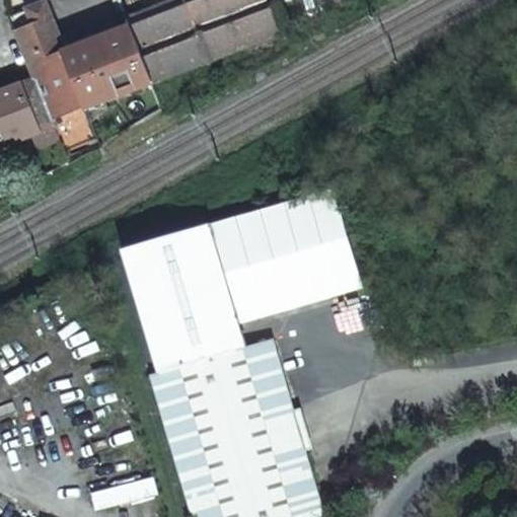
[(133,25),(155,83),(281,33),(284,41),(292,37),(277,0),(170,0),(130,16),(133,25)]
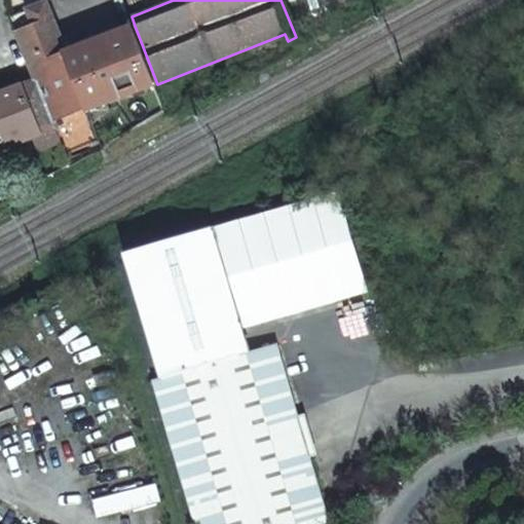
[(324,0),(331,19),(362,0),(324,0)]
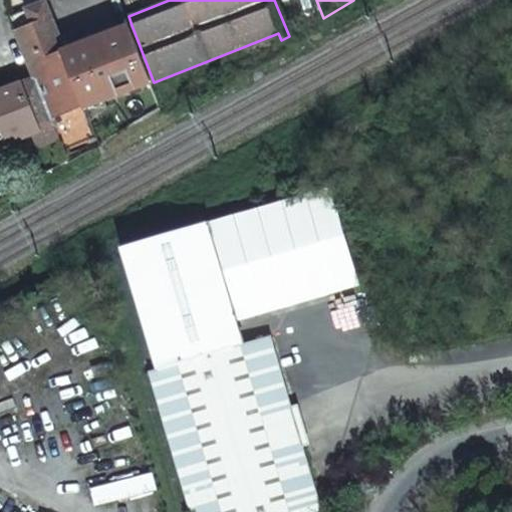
[(22,29),(42,77),(58,118),(90,105),(68,50),(49,2),(32,9),(37,22),(22,29)]
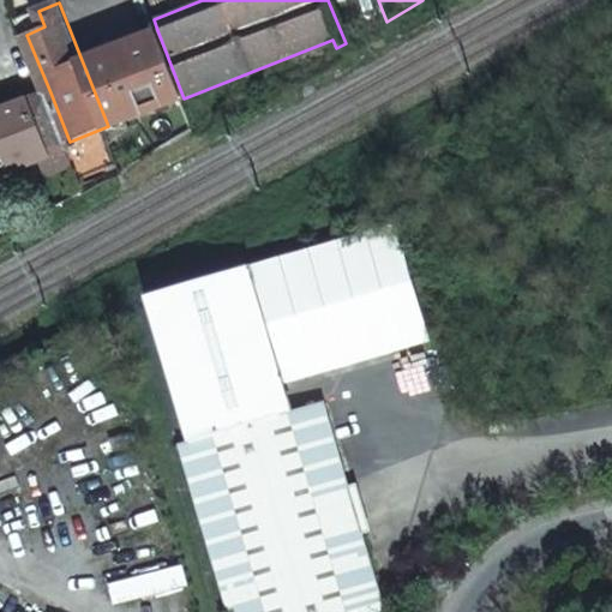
[(45,27),(39,11),(23,17),(27,35),(45,27)]
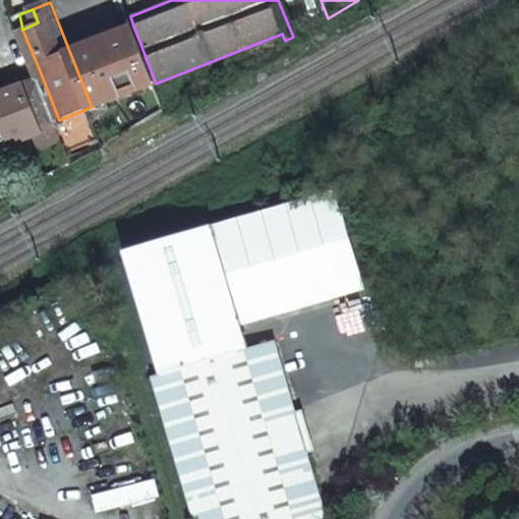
[(92,107),(93,108),(156,83),(133,25),(69,51),(92,107)]
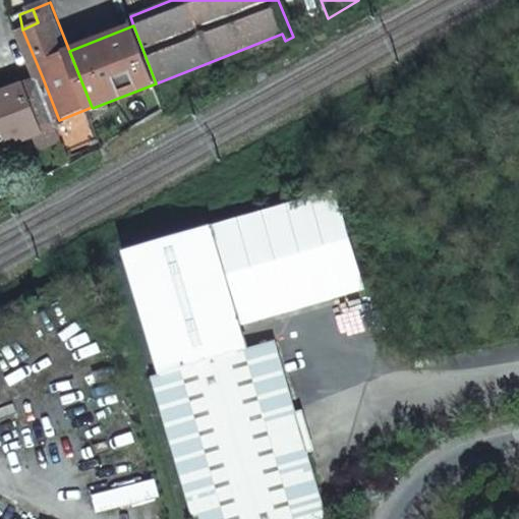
[(0,151),(61,126),(59,120),(43,78),(0,95),(0,151)]
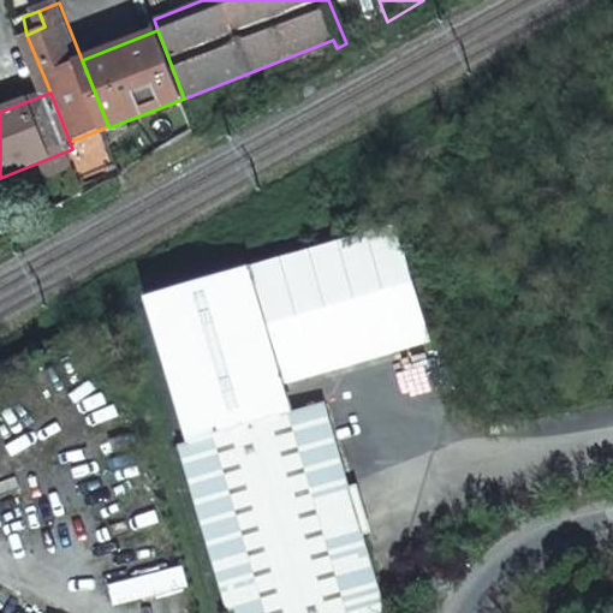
[(397,221),(245,266),(280,385),(432,340),(397,221)]
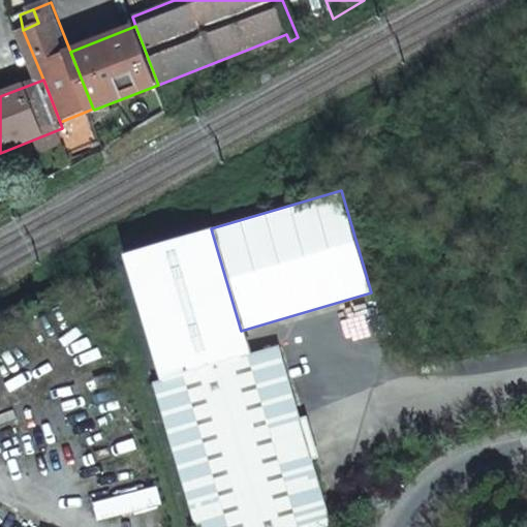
[(125,253),(162,380),(248,355),(241,331),(211,228),(125,253)]
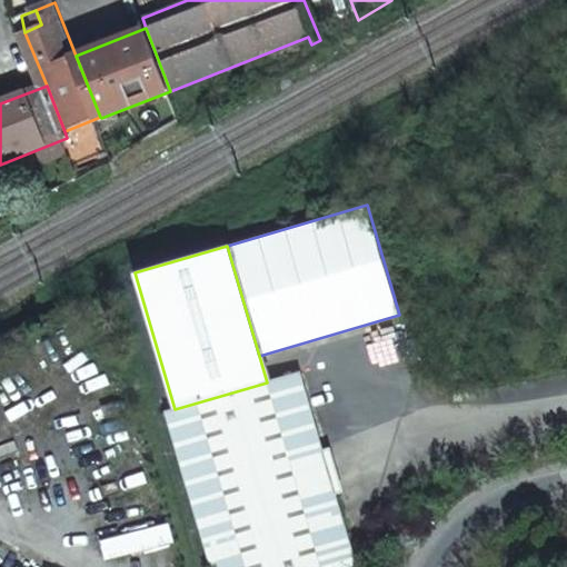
[(175,409),(165,411),(208,566),(354,566),(298,374),(267,383),(175,409)]
